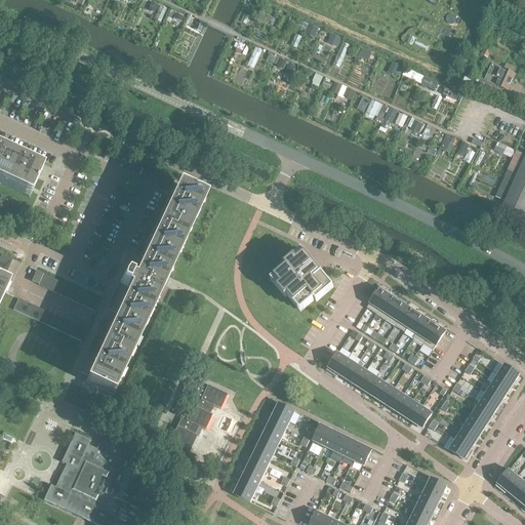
[(341,67),(351,44),(345,42),(334,64),(341,67)]
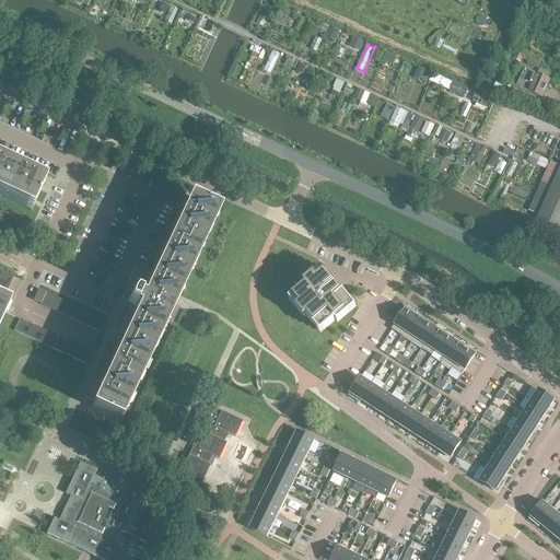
[(523,57),(535,63),(538,58),(520,48),(514,58),(521,61),(523,57)]
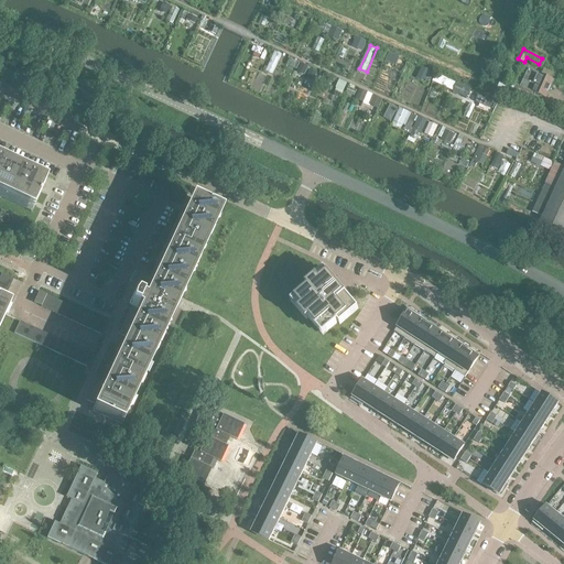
[(274,93),(289,56),(273,50),(271,55),(264,53),(252,84),(274,93)]
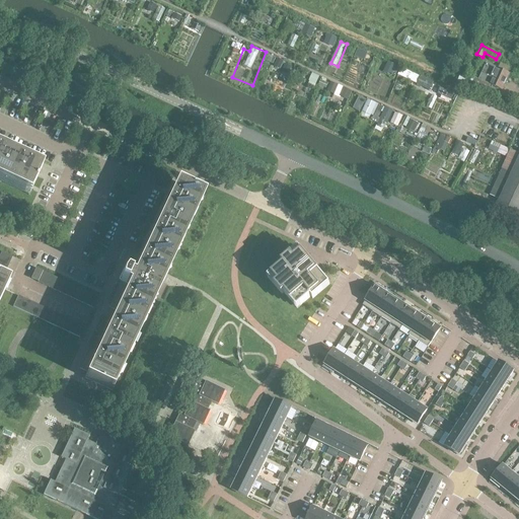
[(276,62),(275,66),(290,72),(293,64),(267,53),(265,58),(276,62)]
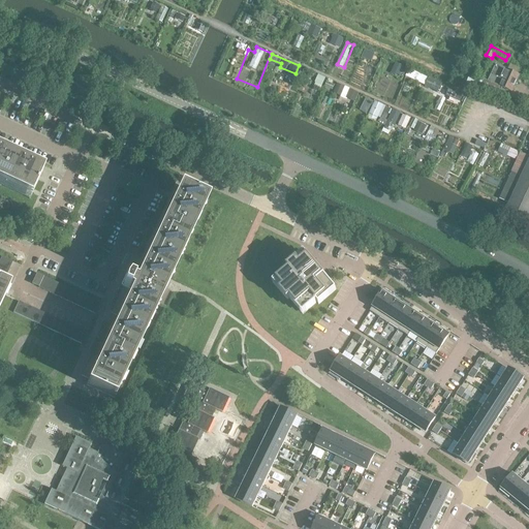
[(492,72),(489,81),(492,82),(500,86),(511,92),(519,75),(518,75),(520,69),(509,64),(507,70),(505,69),(496,65),(492,72)]
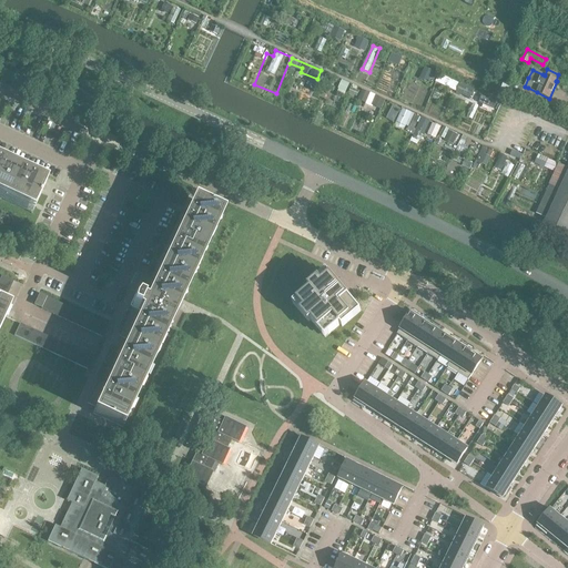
[(505,80),(501,89),(515,95),(516,94),(519,87),(505,80)]
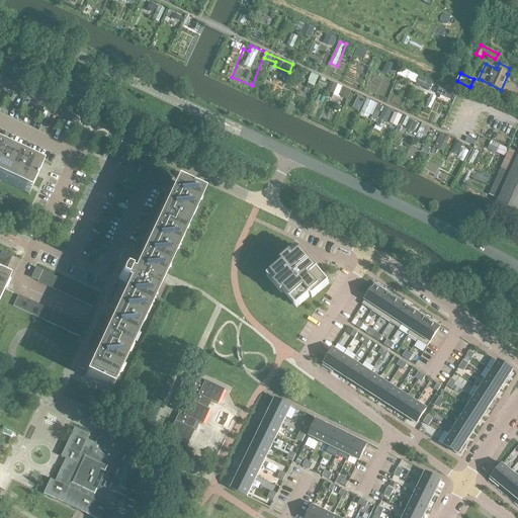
[(334,93),(338,84),(332,81),(328,90),(334,93)]
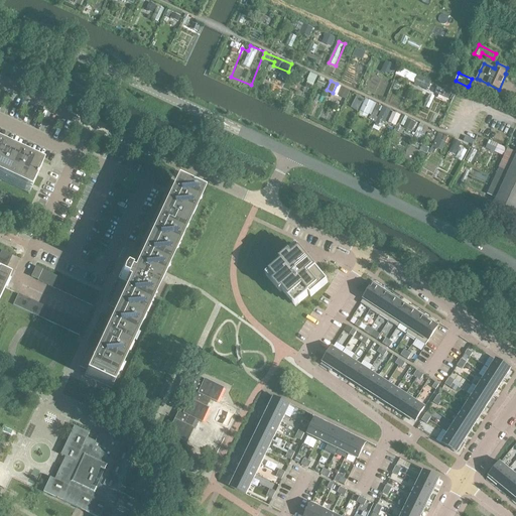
[(334,93),(347,99),(352,90),(338,84),(334,93)]
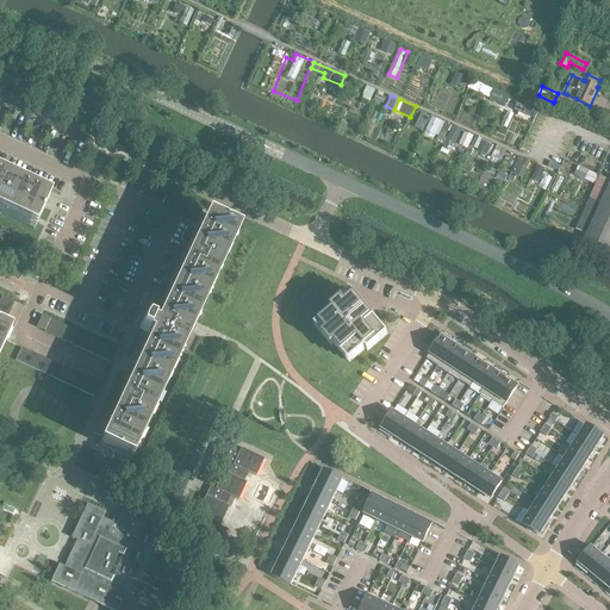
[(423,111),(416,126),(425,130),(431,114),(423,111)]
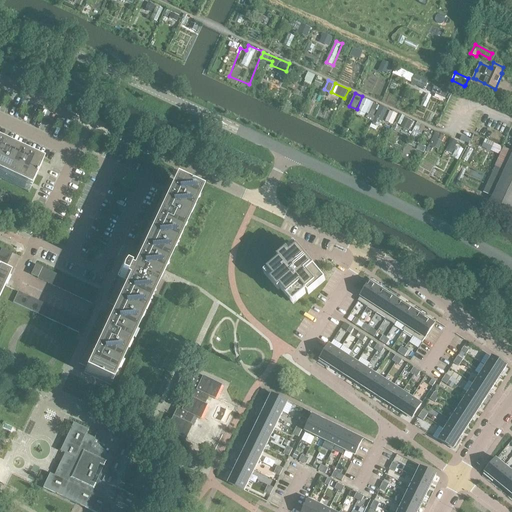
[(379,119),(383,121),(389,108),(363,96),(357,109),(370,115),(367,120),(376,124),(379,119)]
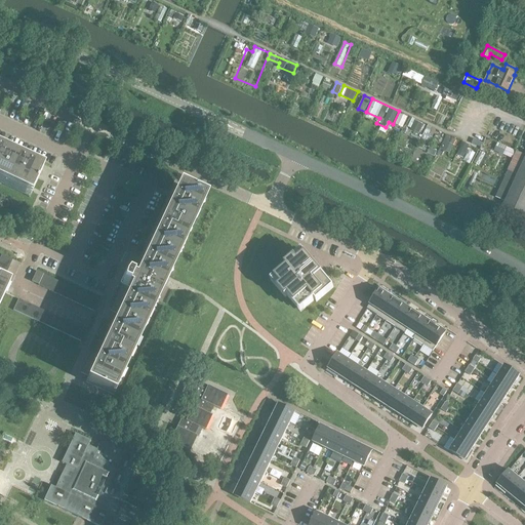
[(419,132),(425,123),(413,118),(409,127),(419,132)]
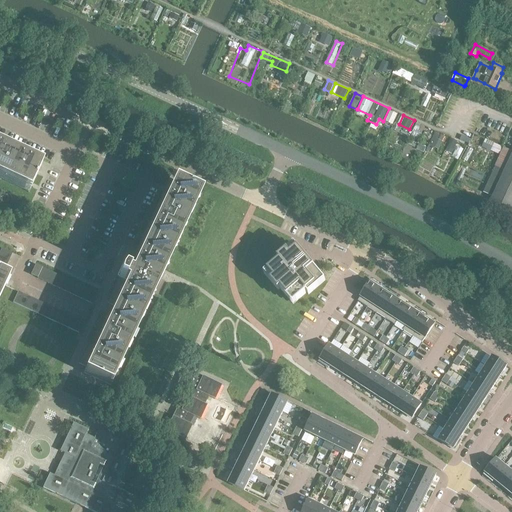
[(416,122),(412,136),(421,139),(425,125),(416,122)]
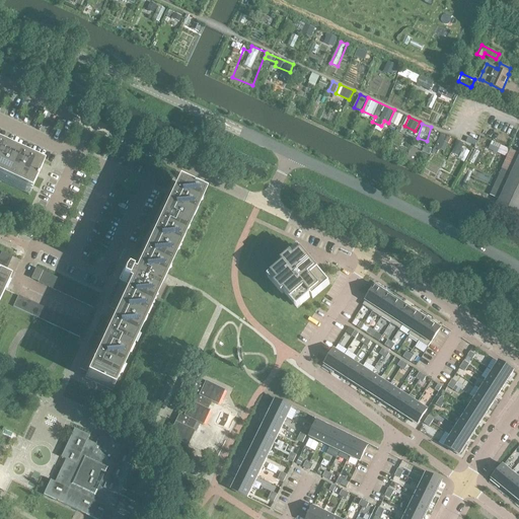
[(459,155),(465,143),(442,132),(435,146),(446,151),(447,149),(459,155)]
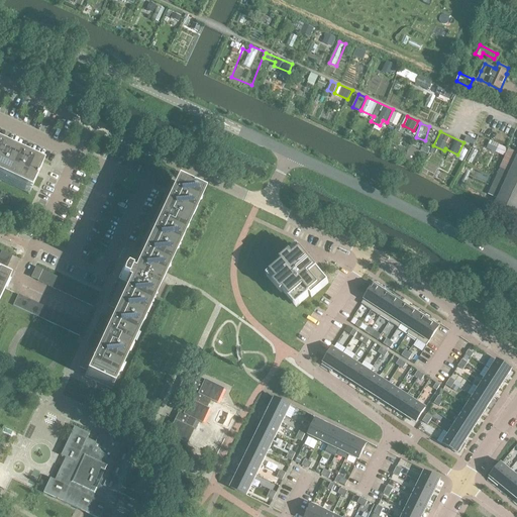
[(0,148),(0,181),(28,195),(41,168),(0,148)]
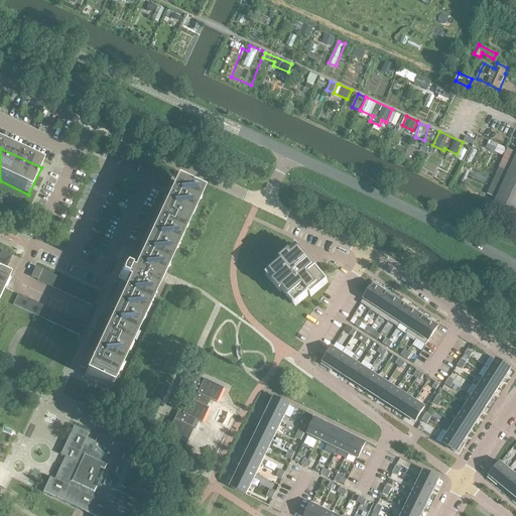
[(515,152),(508,149),(487,195),(496,199),(493,205),(515,215),(515,152)]
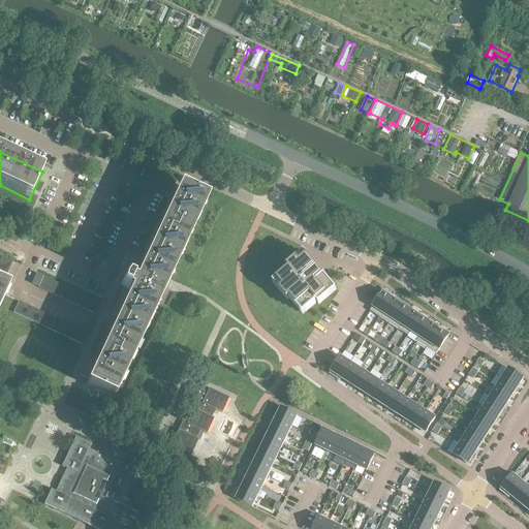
[(114,398),(158,303),(166,285),(207,199),(179,187),(139,272),(137,276),(127,271),(120,286),(122,287),(111,313),(118,316),(98,359),(90,355),(81,376),(89,379),(86,385),(114,398)]
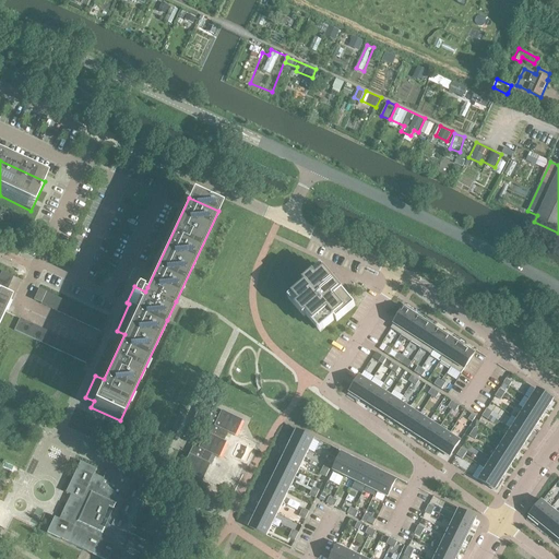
[(292,296),(288,299),(304,318),(306,316),(313,324),(317,321),(323,329),(334,320),(336,322),(347,313),(344,309),(352,302),(344,294),(321,266),(302,282),(305,285),(292,296)]
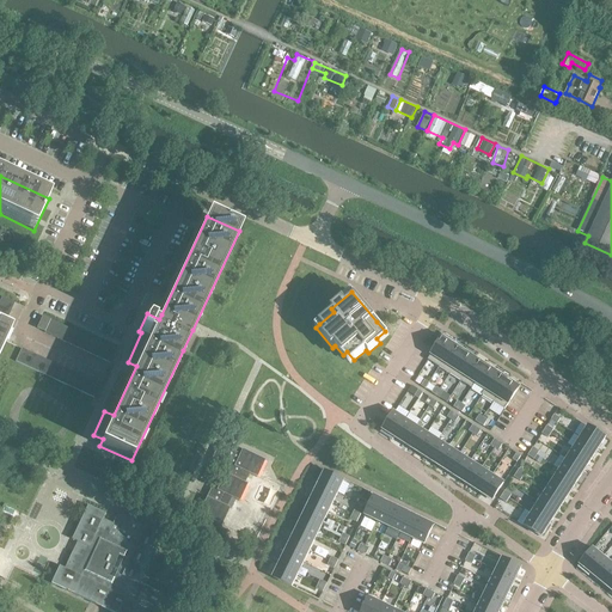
[(0,304),(11,310),(13,304),(14,304),(1,298),(0,300),(0,304)]
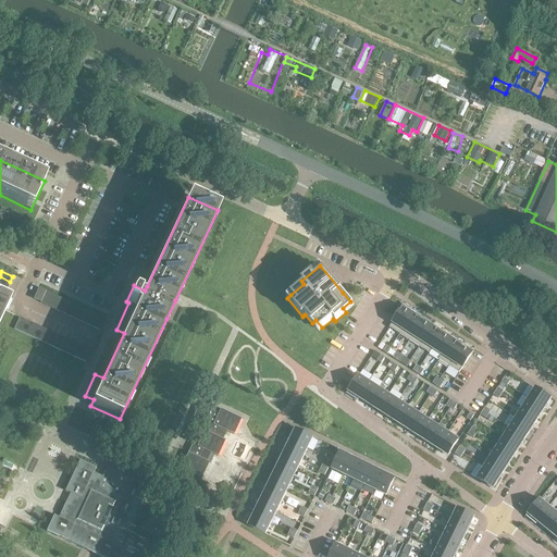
[(0,284),(8,288),(10,282),(0,276),(0,284)]
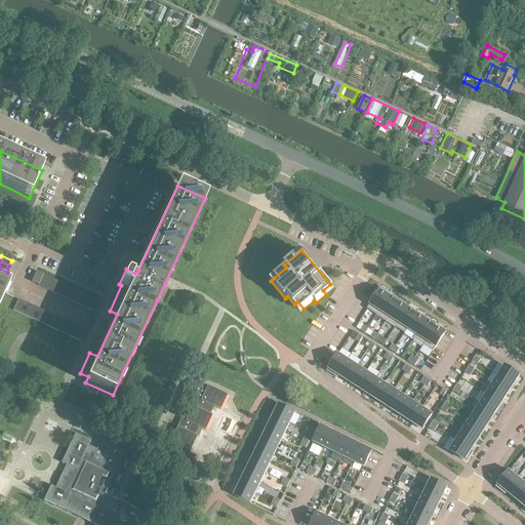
[(36,272),(31,282),(38,285),(43,275),(36,272)]
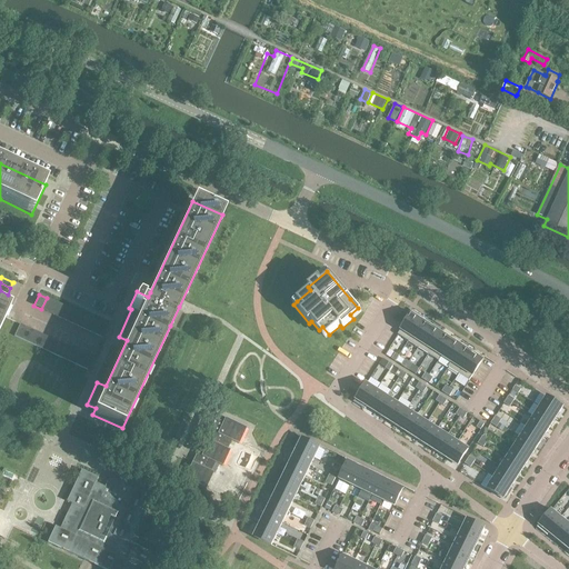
[(48,312),(53,301),(47,298),(41,309),(48,312)]
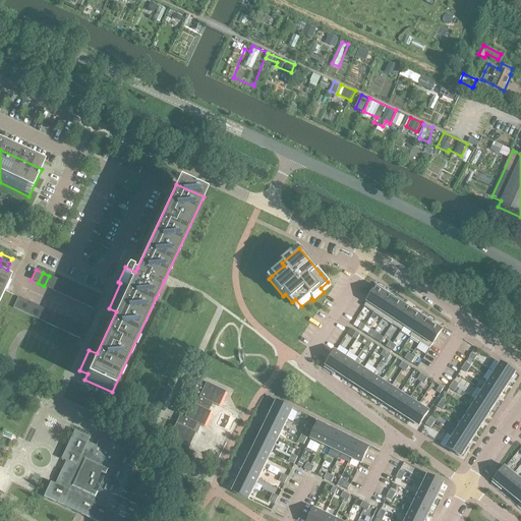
[(49,288),(54,278),(49,276),(44,286),(49,288)]
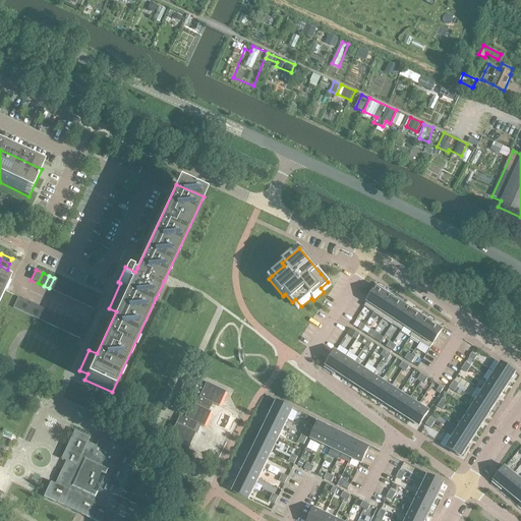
[(55,291),(59,281),(54,278),(49,288),(55,291)]
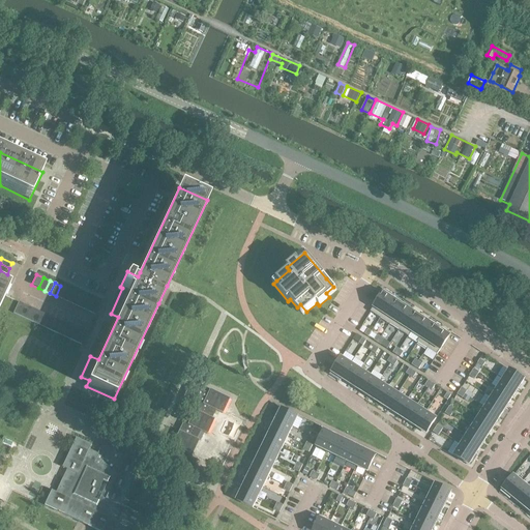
[(61,299),(66,288),(60,286),(56,296),(61,299)]
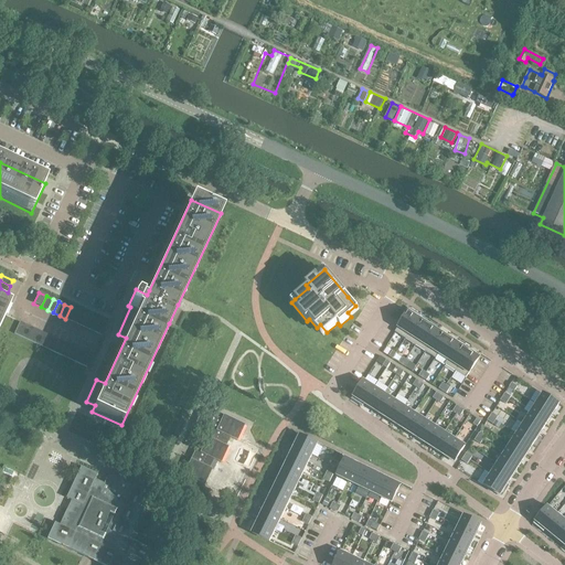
[(71,321),(76,310),(71,307),(65,319),(71,321)]
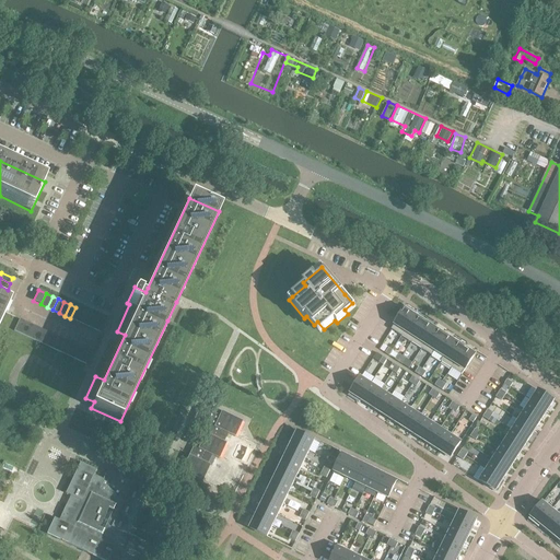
[(406,306),(392,329),(401,337),(415,315),(416,316),(417,314),(406,306)]
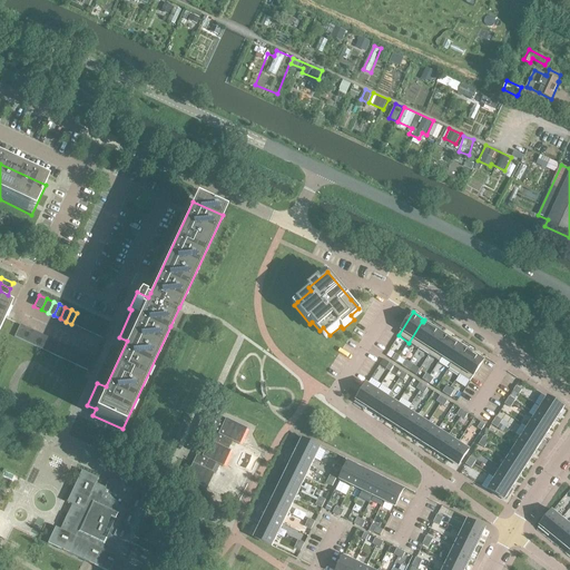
[(78,327),(84,315),(77,313),(71,324),(78,327)]
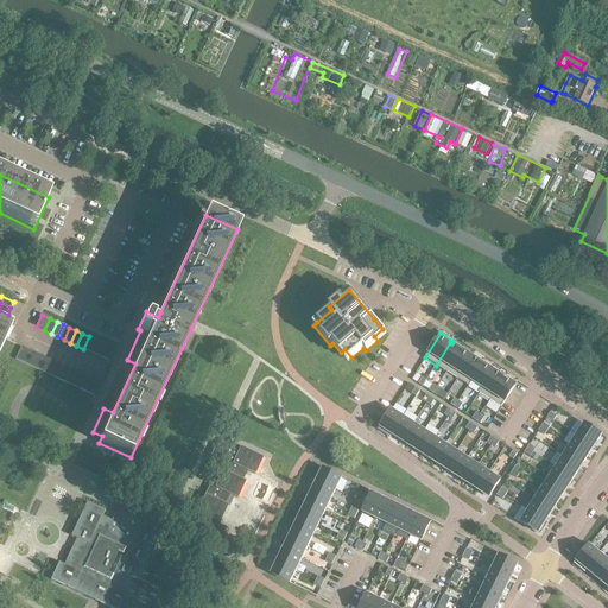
[(89,352),(95,340),(89,336),(83,349),(89,352)]
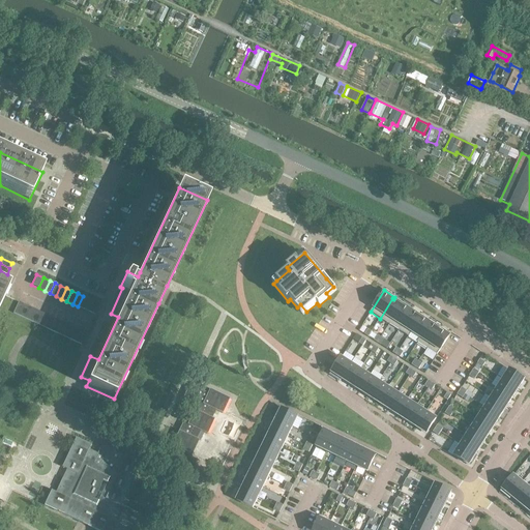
[(84,310),(89,298),(83,296),(78,306),(84,310)]
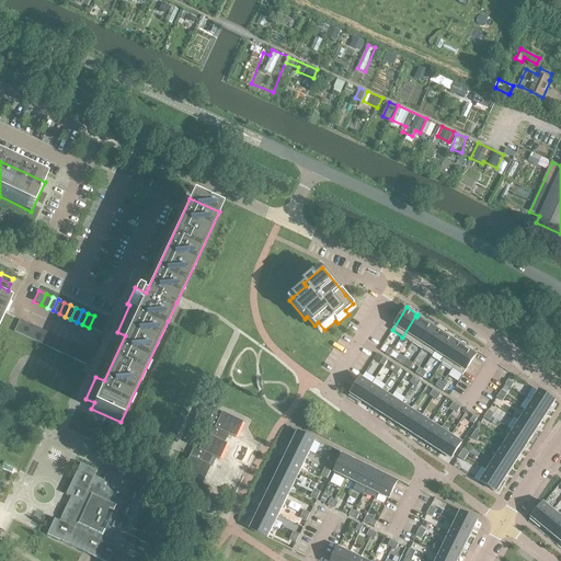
[(98,322),(100,319),(94,316),(89,328),(94,330),(96,327),(98,322)]
